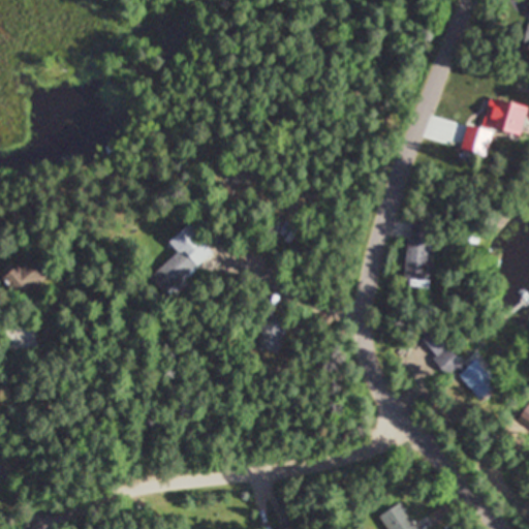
[(528,109),(503,101),(495,127),(521,134),(528,109)]
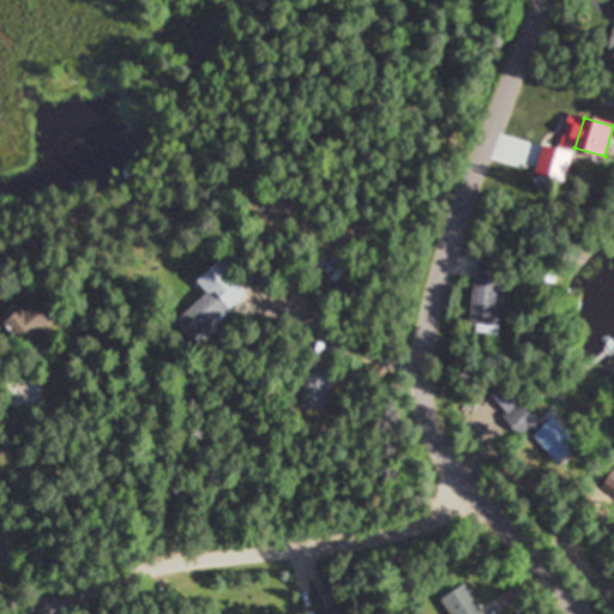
[(534,172),(565,172),(565,144),(534,144),(534,172)]
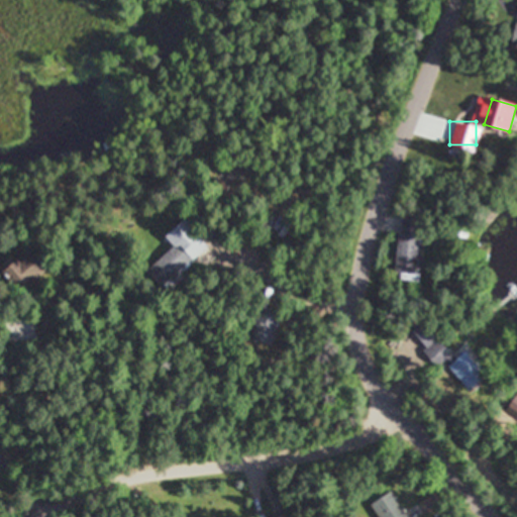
[(175,245),(147,269),(163,286),(209,245),(186,218),(167,235),(175,245)]
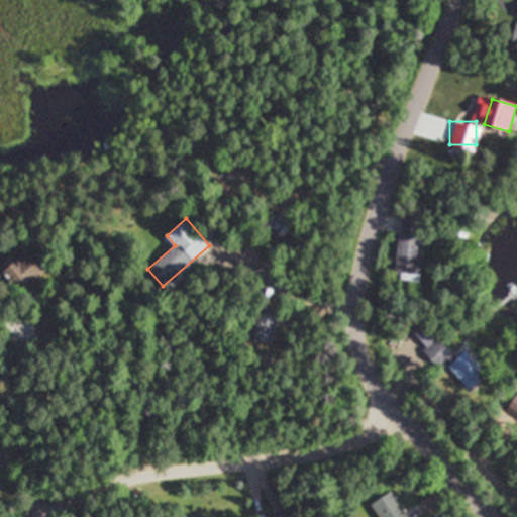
[(417,275),(423,221),(402,219),(396,272),(417,275)]
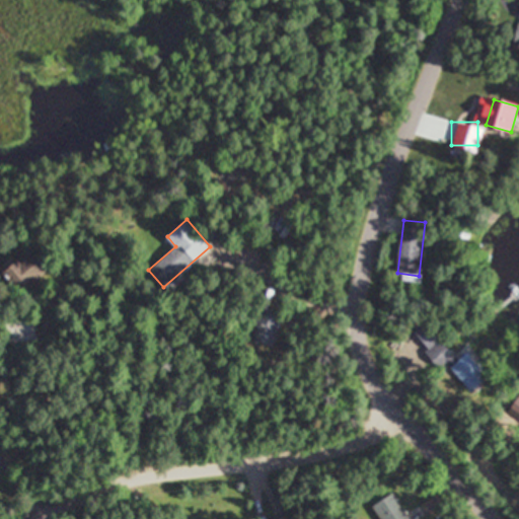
[(21,293),(50,270),(32,249),(5,273),(21,293)]
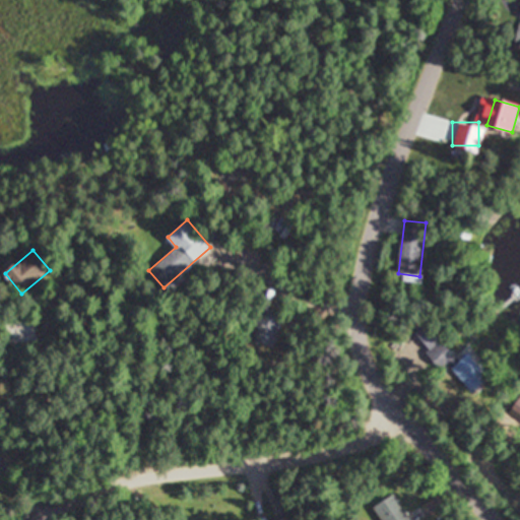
[(273,346),(284,315),(267,309),(274,290),(264,287),(247,337),(273,346)]
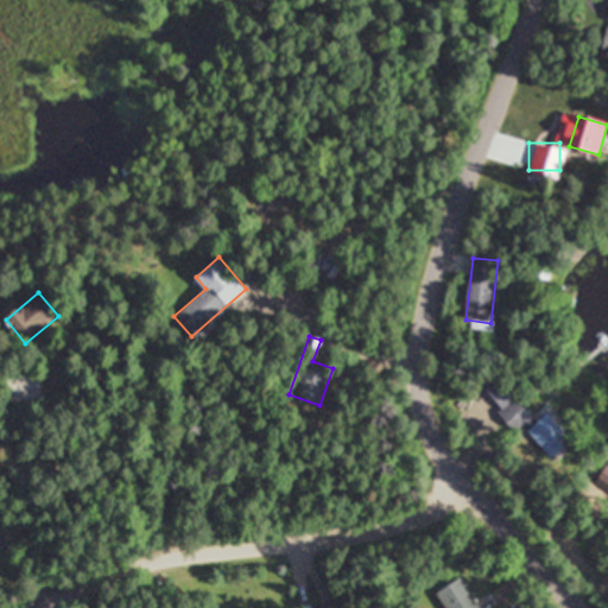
[(538,449),(562,429),(548,413),(539,420),(495,369),(481,382),(504,407),(502,409),(538,449)]
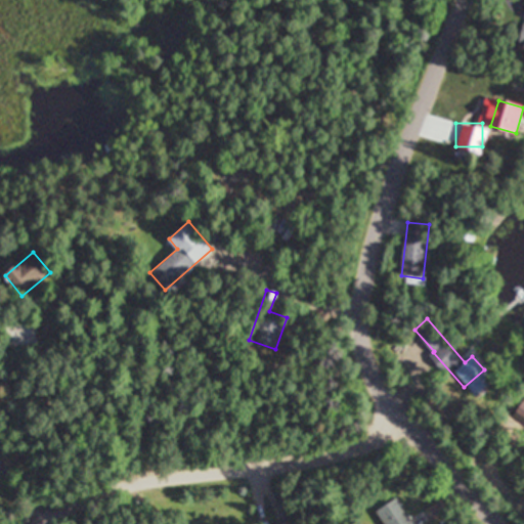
[(6,328),(12,352),(38,345),(32,320),(6,328)]
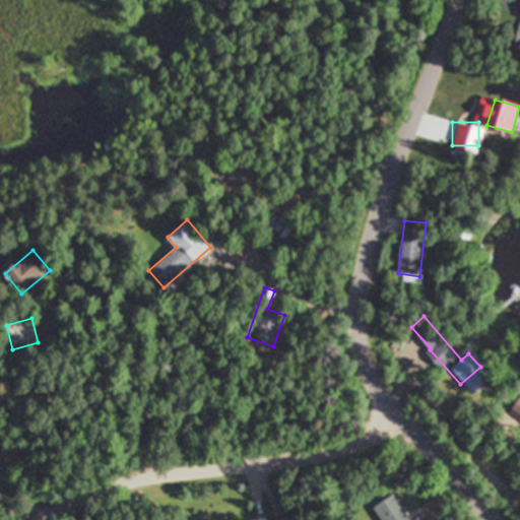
[(374,506),(382,519),(410,519),(394,494),(374,506)]
